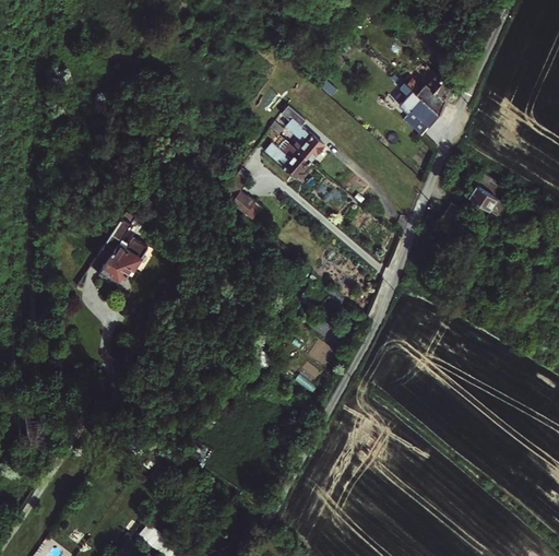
[(440,116),(451,90),(435,74),(425,85),(420,90),(413,81),(409,84),(407,81),(404,84),(439,116),(440,116)]
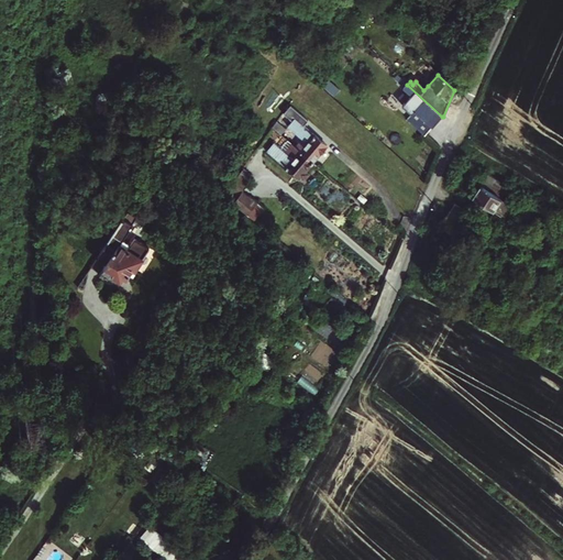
[(406,122),(423,138),(442,117),(407,85),(403,80),(398,85),(404,89),(403,90),(411,98),(401,108),(411,117),(406,122)]
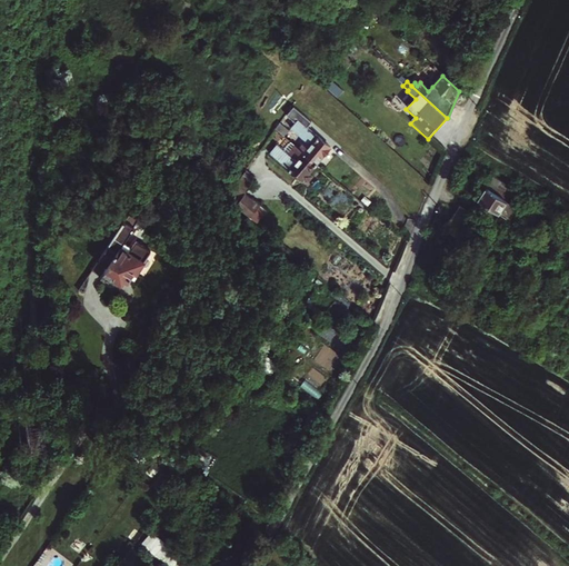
[(305,141),(298,149),(317,166),(330,149),(307,128),(311,123),(293,107),(287,116),(295,123),(290,128),(305,141)]
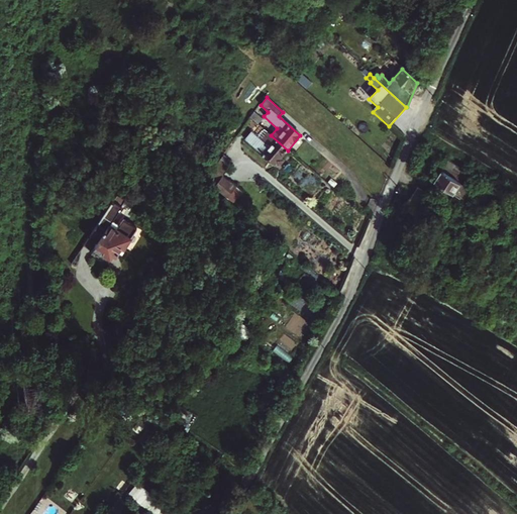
[(253,112),(250,117),(257,124),(262,119),(253,112)]
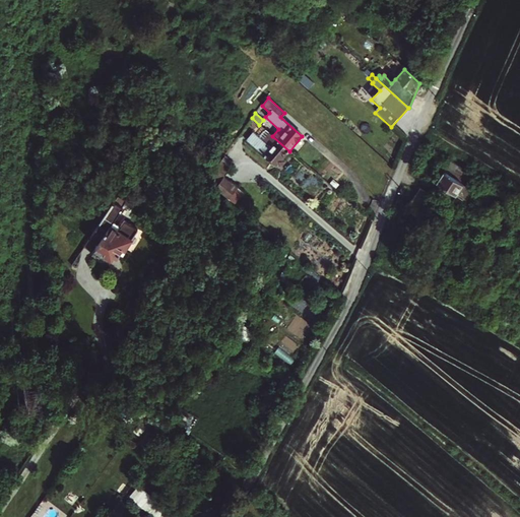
[(253,132),(247,140),(276,167),(289,151),(272,136),(269,133),(263,141),(253,132)]
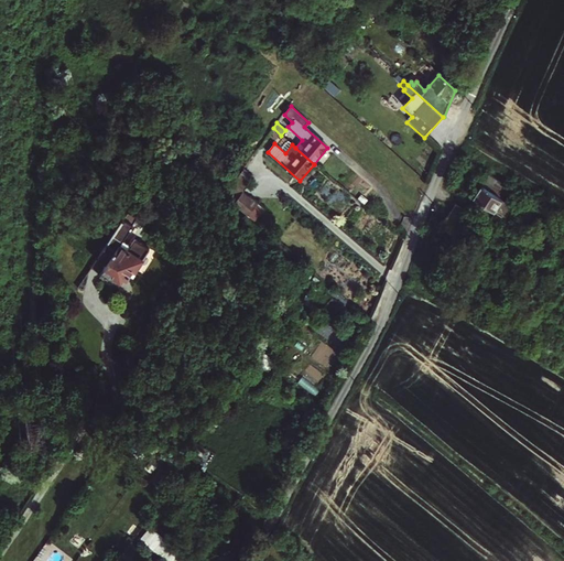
[(253,179),(245,172),(226,198),(236,205),(253,179)]
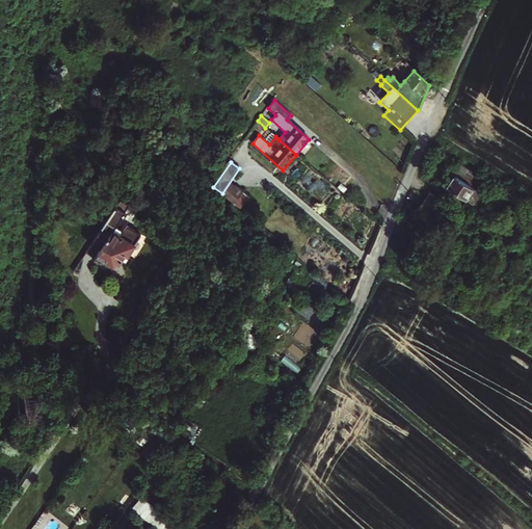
[(480,180),(461,167),(447,190),(474,208),(478,200),(481,202),(484,199),(473,190),(480,180)]
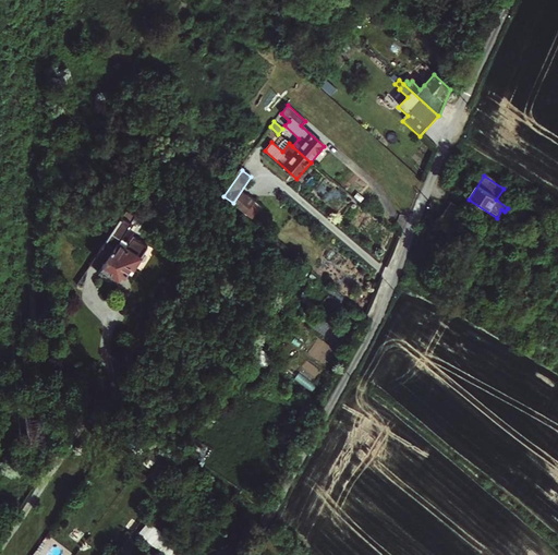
[(229,205),(221,216),(228,220),(234,208),(229,205)]
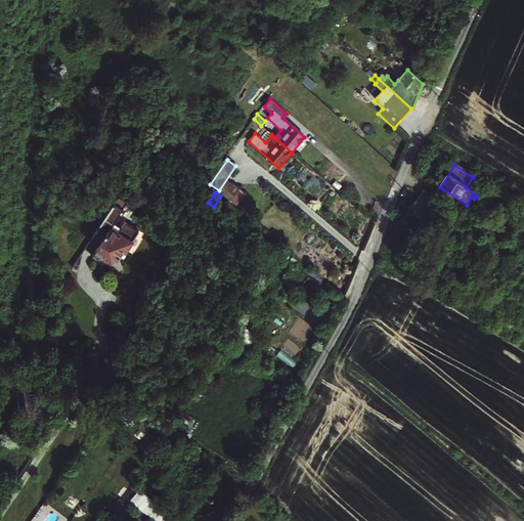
[(513,204),(504,198),(500,202),(510,208),(513,204)]
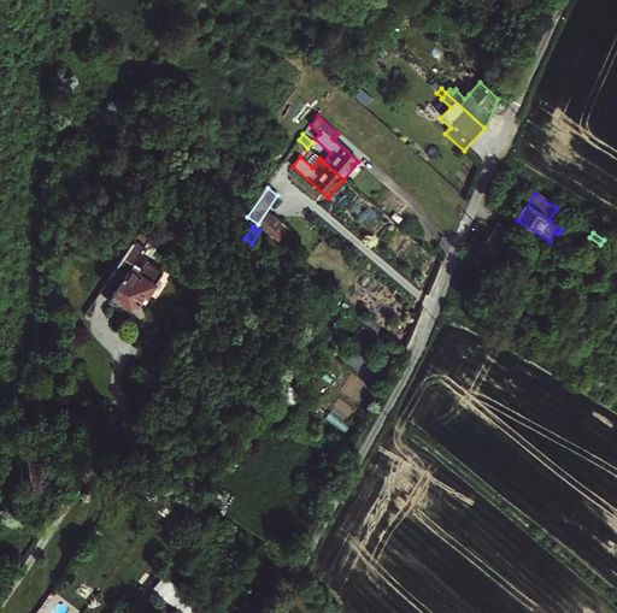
[(151,241),(141,234),(109,283),(118,290),(115,294),(116,295),(110,304),(119,310),(125,301),(134,306),(136,304),(144,301),(148,294),(151,295),(165,272),(150,263),(145,270),(136,265),(147,248),(146,248),(151,241)]
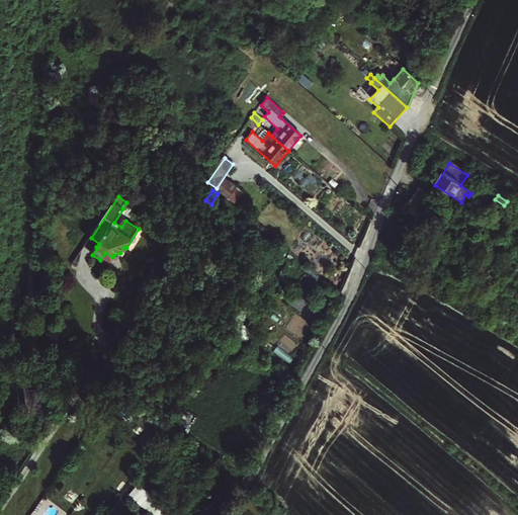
[(239,210),(226,199),(221,206),(233,217),(239,210)]
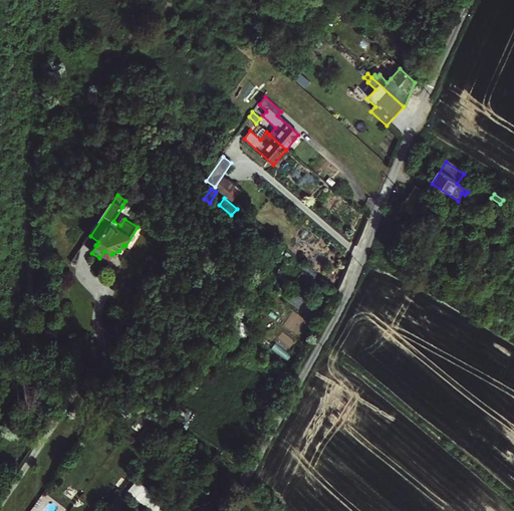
[(82,365),(90,353),(78,345),(70,356),(82,365)]
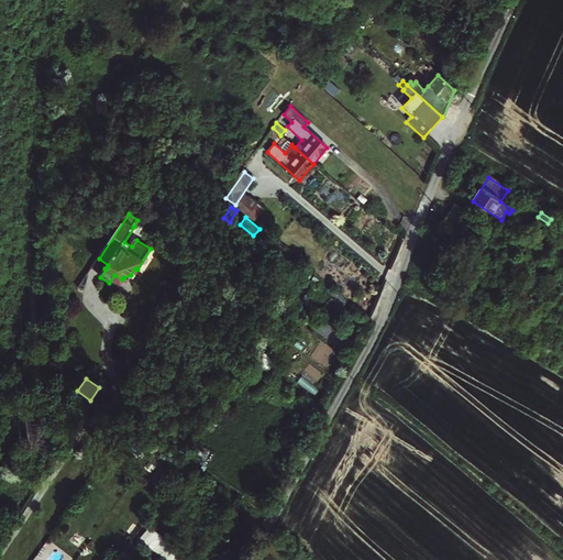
[(143,527),(131,559),(161,559),(166,546),(158,544),(162,535),(143,527)]
